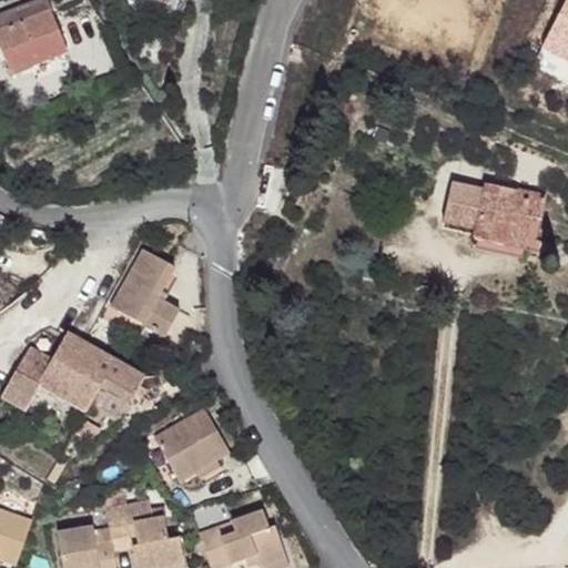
[(137,0),(169,13),(174,0),(137,0)]
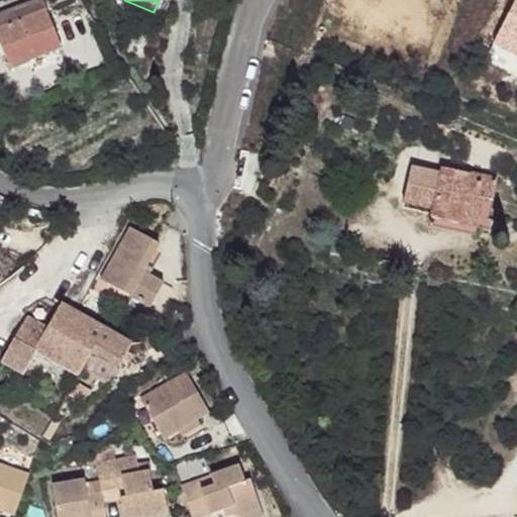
[(159,0),(153,12),(160,15),(166,0),(159,0)]
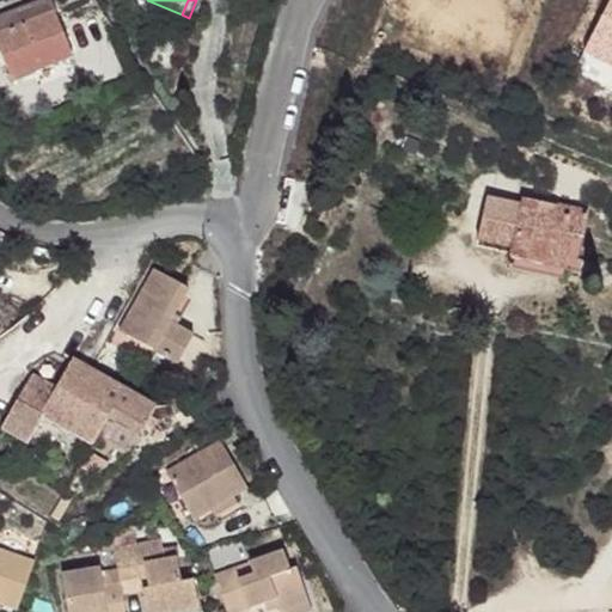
[(611,0),(610,0),(583,53),(611,67),(611,0)]
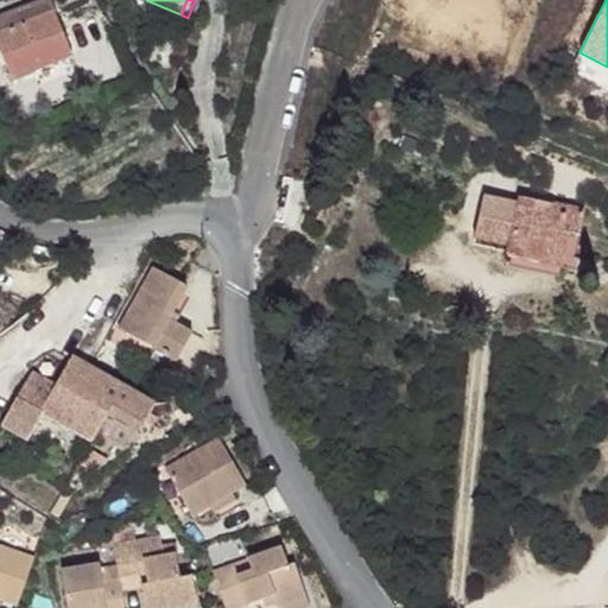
[(51,7),(0,26),(0,52),(7,70),(27,62),(31,69),(70,52),(51,7)]
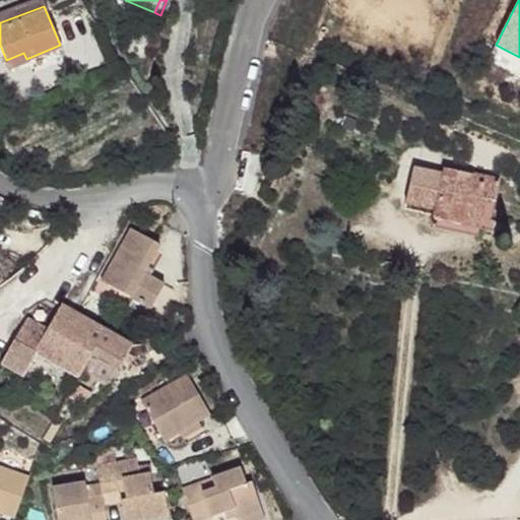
[(417,165),(408,196),(438,206),(435,215),(461,223),(465,214),(481,218),(490,200),(498,203),(503,182),(450,166),(447,172),(417,165)]
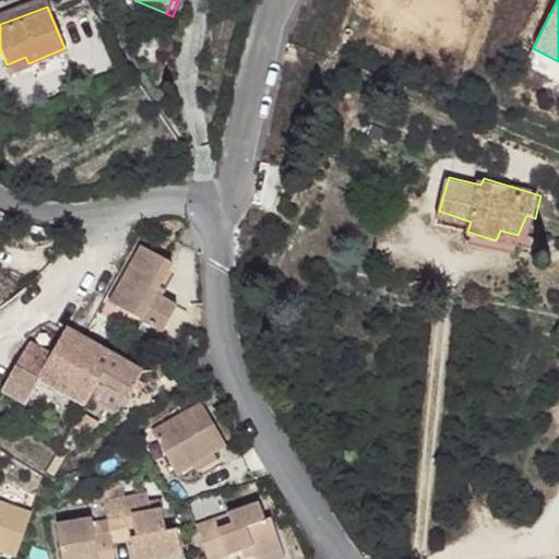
[(500,230),(496,240),(524,249),(535,218),(526,215),(518,235),(500,230)]
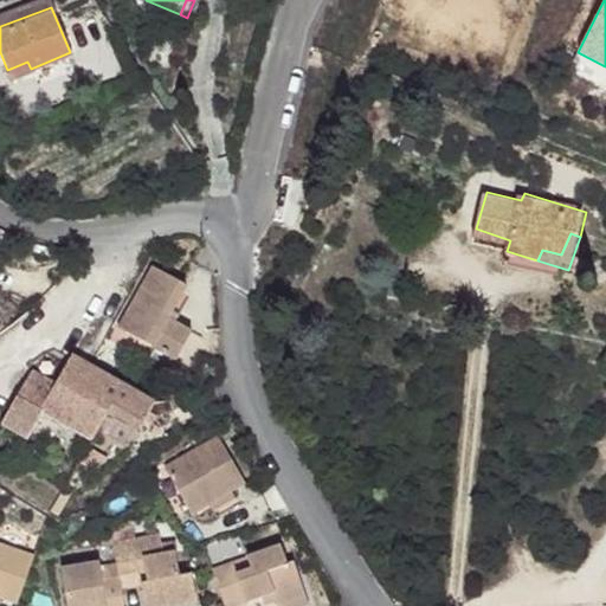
[(161,265),(124,327),(179,362),(197,335),(175,322),(195,285),(161,265)]
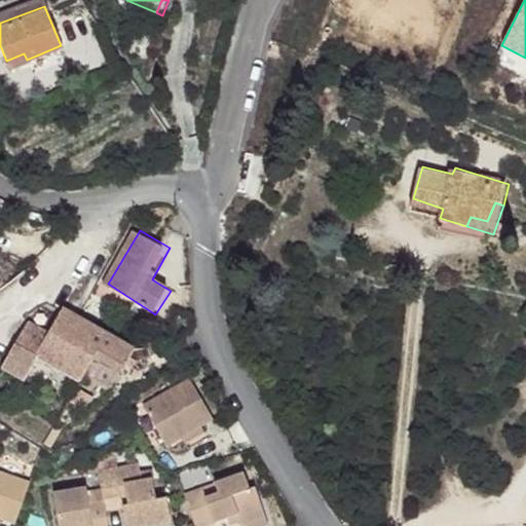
[(66,307),(51,333),(97,357),(99,358),(122,371),(137,348),(130,344),(89,321),(66,307)]
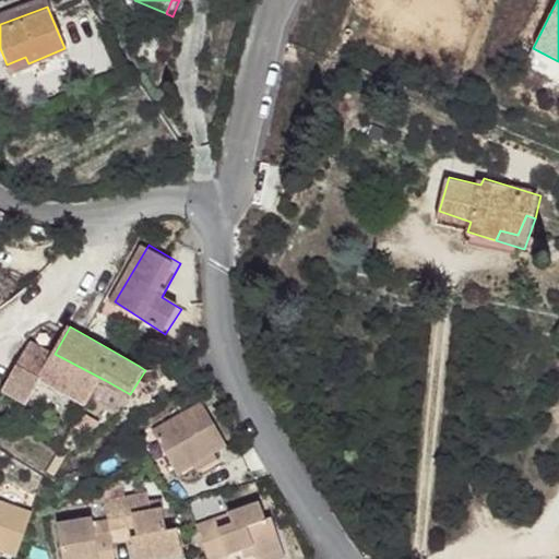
[(34,341),(20,364),(42,376),(55,354),(34,341)]
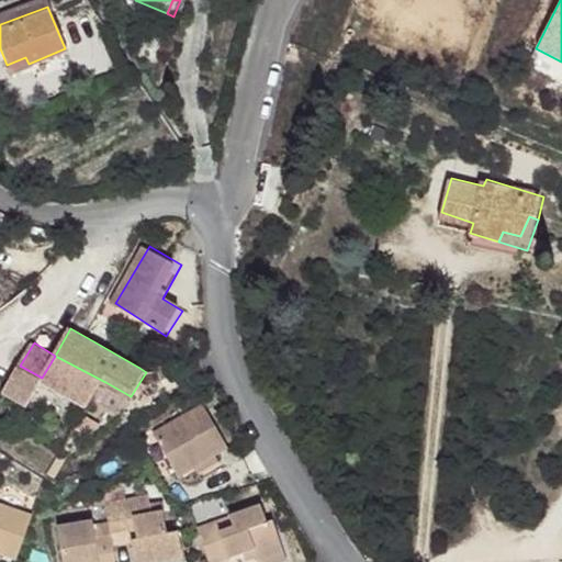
[(55,356),(42,378),(88,405),(103,381),(55,356)]
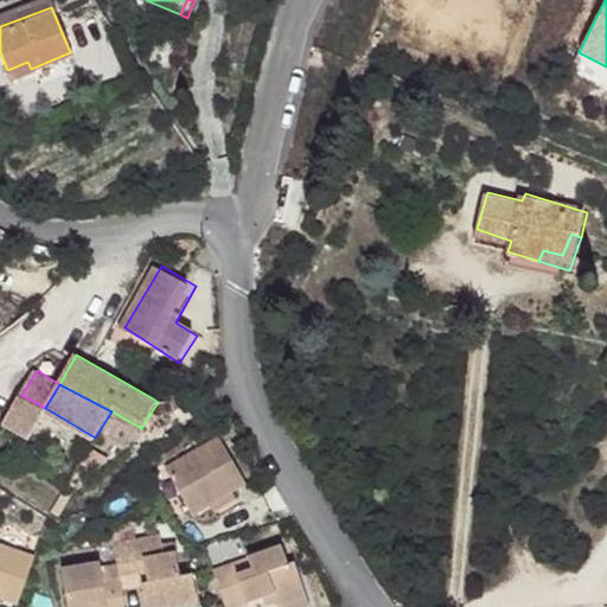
[(16,429),(8,441),(36,458),(32,460),(42,466),(46,460),(42,457),(46,449),(16,429)]
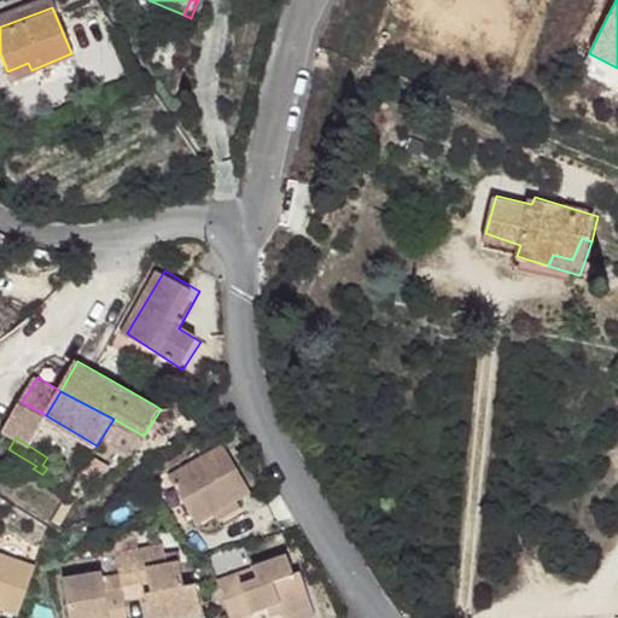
[(222,443),(168,476),(196,523),(199,522),(214,513),(240,497),(251,491),(222,443)]
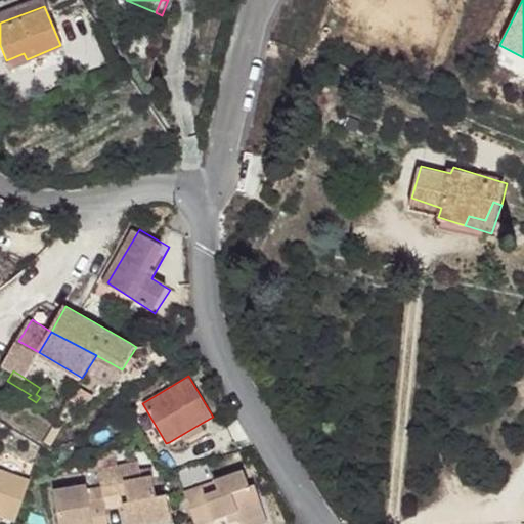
[(204,422),(181,435),(184,440),(207,428),(204,422)]
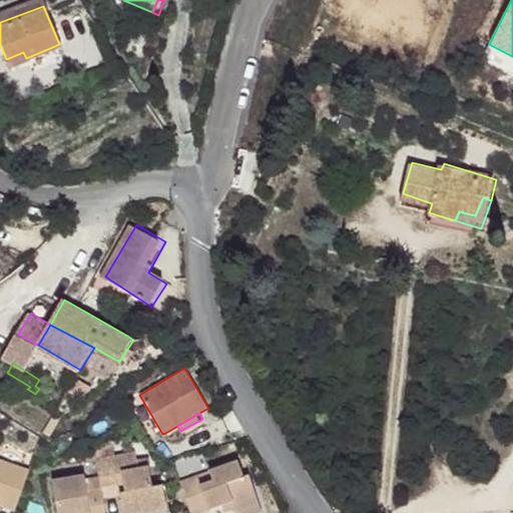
[(0,500),(18,507),(33,468),(0,456),(0,500)]
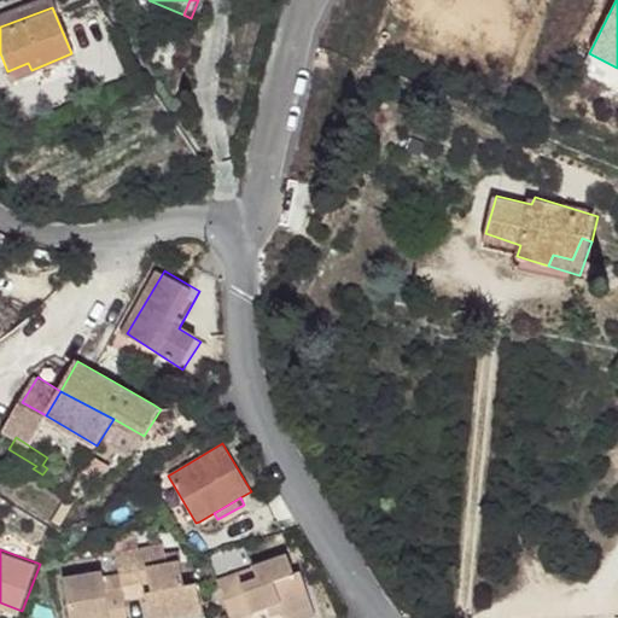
[(170,549),(121,555),(123,572),(127,586),(147,584),(156,582),(158,594),(149,596),(153,617),(198,617),(207,617),(202,589),(190,589),(185,567),(174,567),(170,549)]
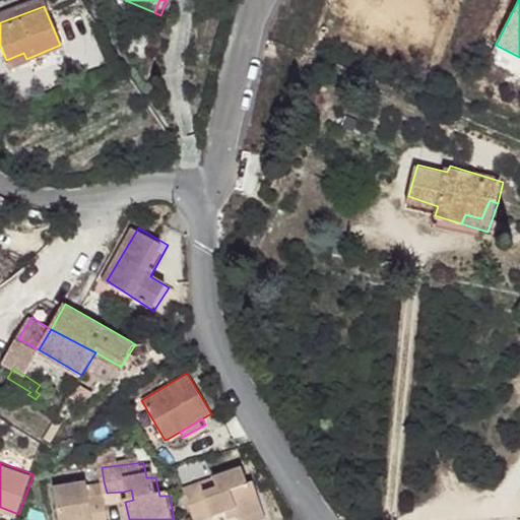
[(84,468),(54,474),(60,516),(92,511),(94,519),(110,516),(107,493),(104,481),(88,484),(84,468)]
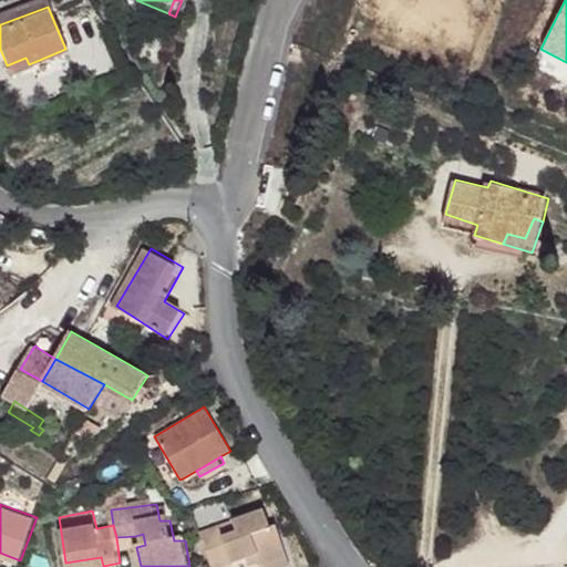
[(264,511),(200,534),(213,566),(220,566),(245,558),(257,554),(259,560),(263,566),(289,555),(276,522),(269,524),(264,511)]
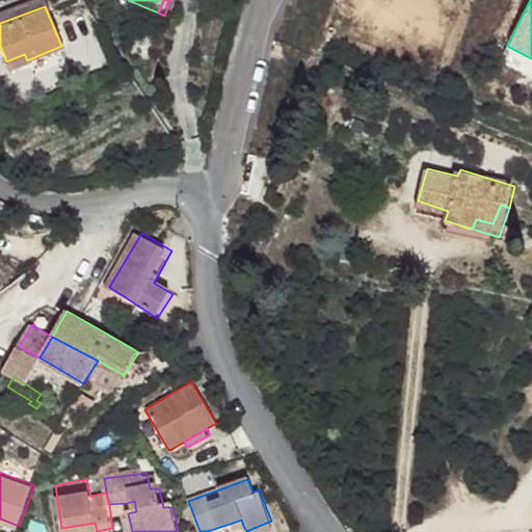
[(134,501),(127,503),(128,513),(136,511),(134,501)]
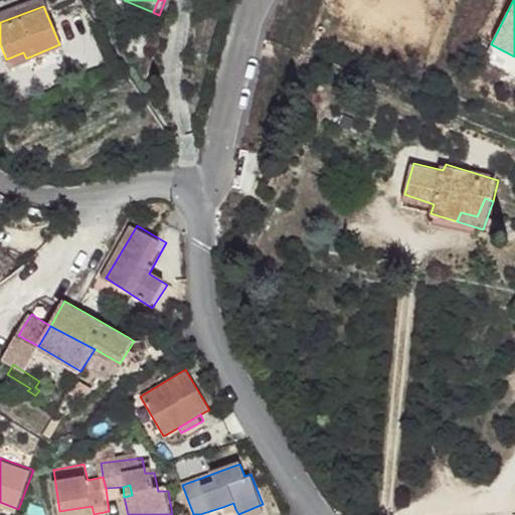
[(233,503),(222,507),(225,513),(235,509),(233,503)]
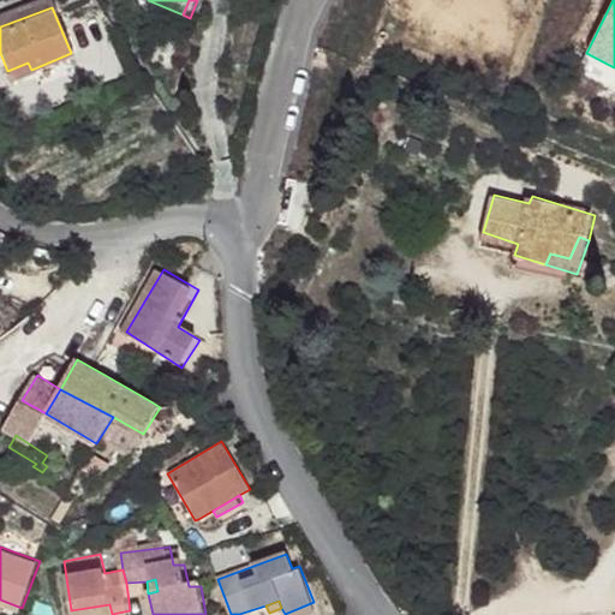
[(314,602),(285,614),(304,614),(317,610),(314,602)]
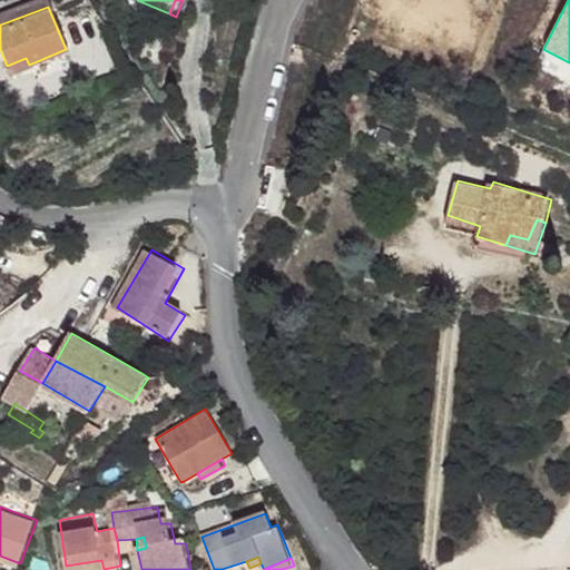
[(101,560),(66,566),(66,569),(95,569),(104,569),(101,560)]
